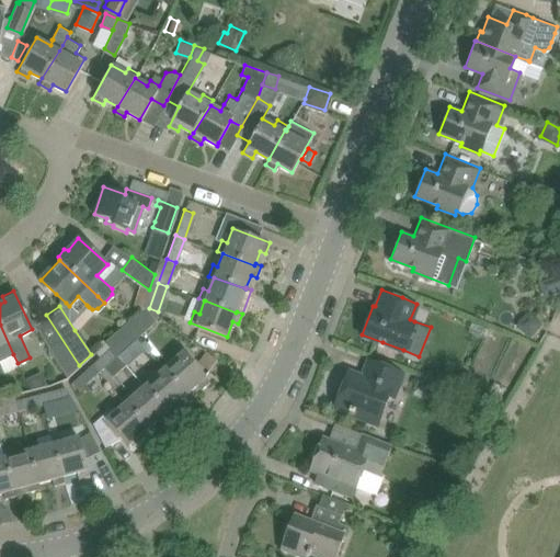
[(140,309),(123,325),(128,330),(135,338),(155,319),(148,313),(143,306),(140,309)]
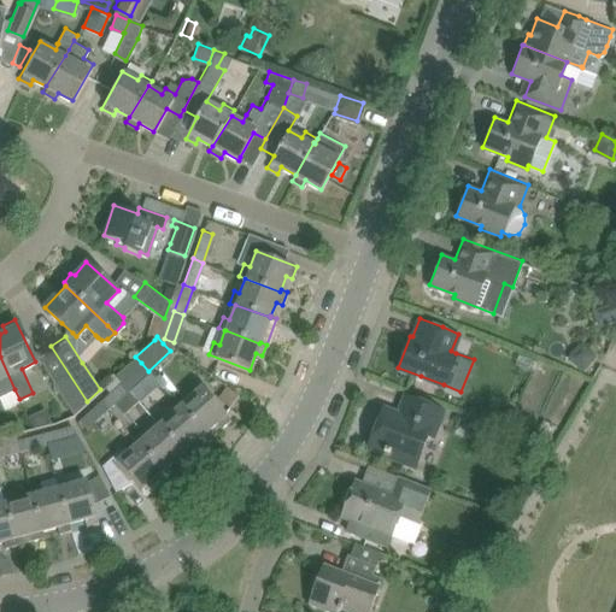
[(581,341),(568,357),(581,369),(594,353),(581,341)]
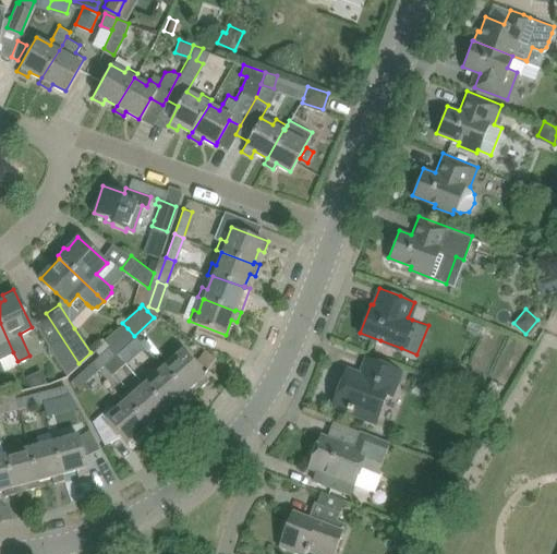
[(68,373),(79,363),(46,313),(35,322),(49,347),(68,373)]
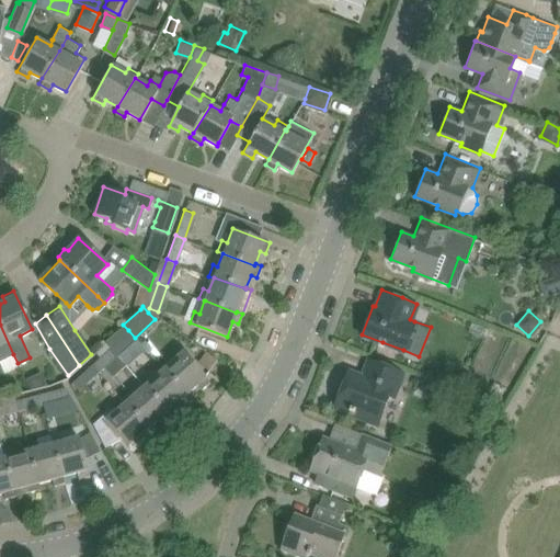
[(0,361),(13,354),(0,325),(0,361)]
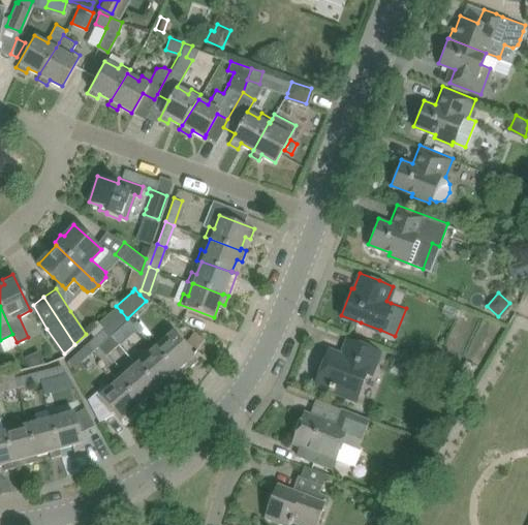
[(116,306),(98,322),(103,328),(110,335),(111,334),(127,318),(121,311),(116,306)]
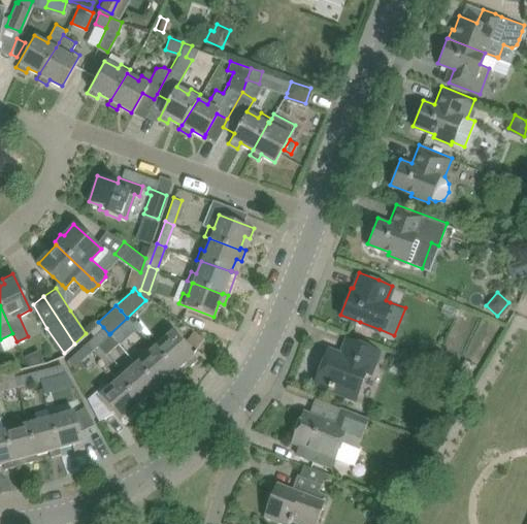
[(103,327),(86,344),(92,351),(99,344),(106,352),(117,341),(109,334),(103,327)]
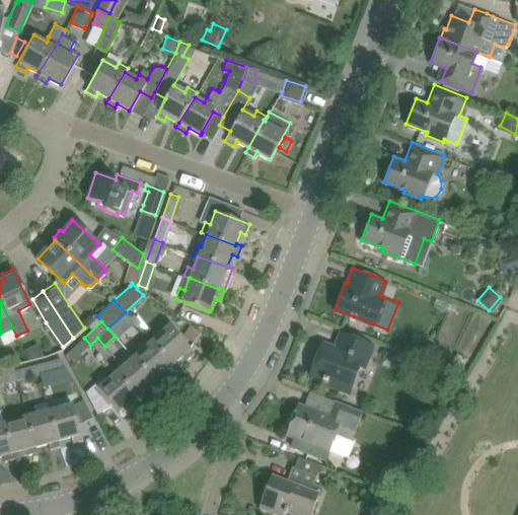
[(154,330),(147,337),(150,341),(151,341),(172,363),(181,355),(186,359),(194,353),(179,338),(169,325),(158,335),(154,330)]
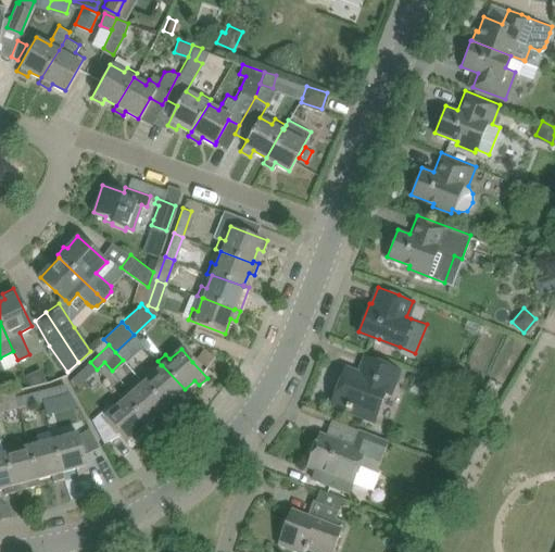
[(398,367),(386,363),(365,355),(358,371),(345,365),(331,402),(373,418),(388,378),(392,380),(398,367)]
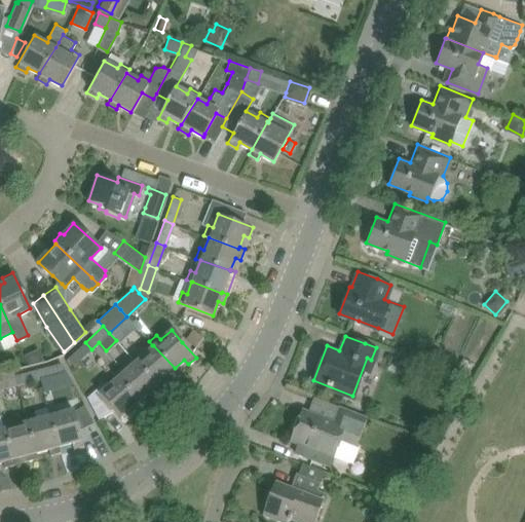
[(85,342),(68,358),(75,365),(91,349),(85,342)]
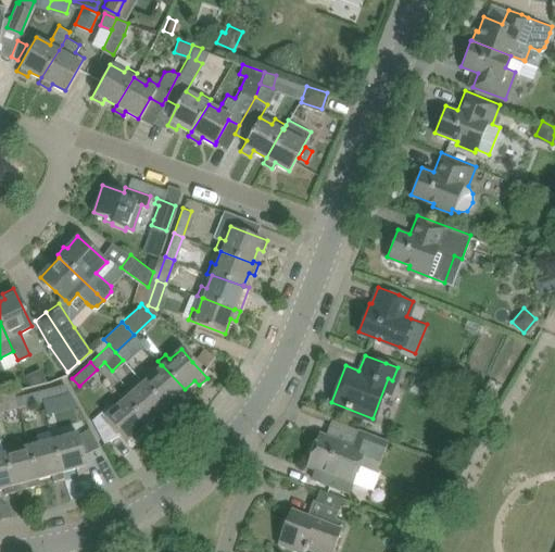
[(147,371),(138,378),(142,383),(143,383),(165,406),(169,411),(179,402),(189,394),(185,389),(162,365),(161,365),(150,375),(147,371)]
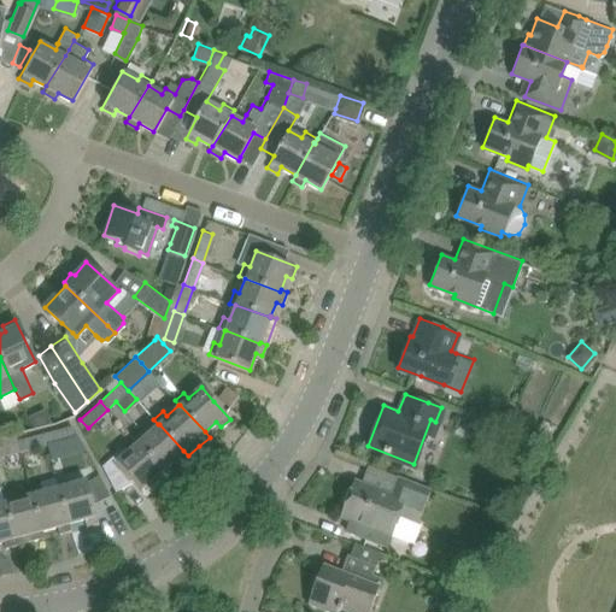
[(45,431),(47,443),(76,436),(74,424),(45,431)]
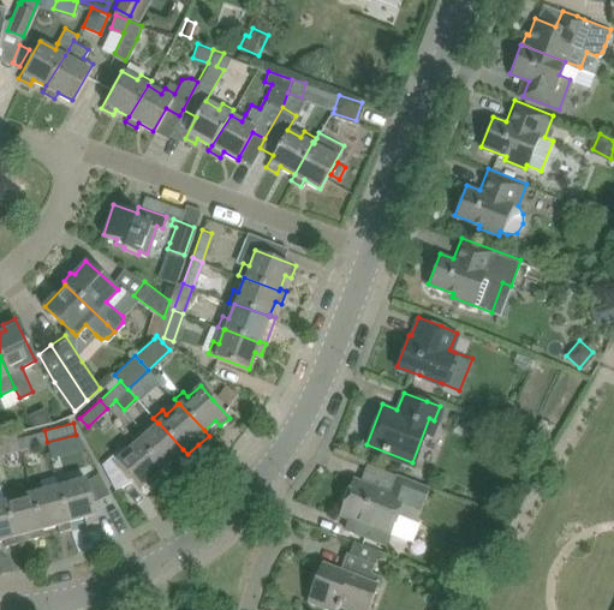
[(142,428),(132,436),(136,441),(137,441),(162,467),(174,458),(178,462),(188,454),(183,449),(159,423),(158,423),(145,432),(142,428)]
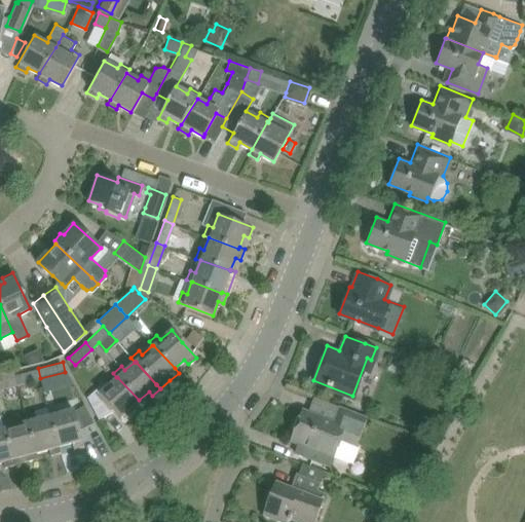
[(15,374),(17,383),(40,378),(38,368),(15,374)]
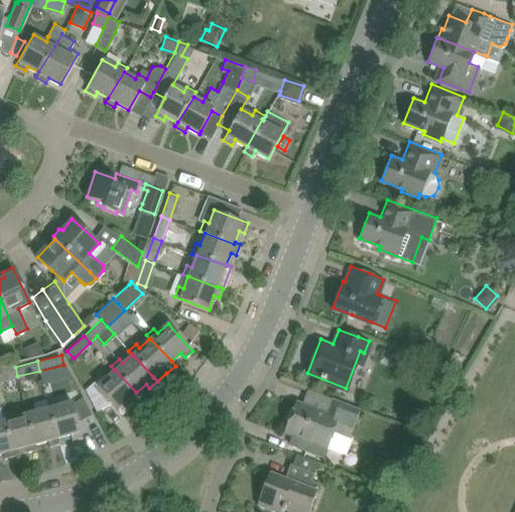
[(0,380),(17,376),(15,367),(0,371),(0,380)]
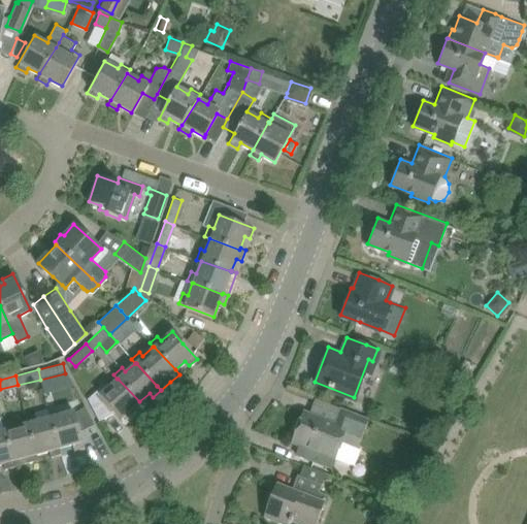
[(104,383),(87,398),(89,402),(98,420),(98,419),(114,411),(124,423),(143,406),(139,401),(118,379),(117,379),(107,387),(104,383)]
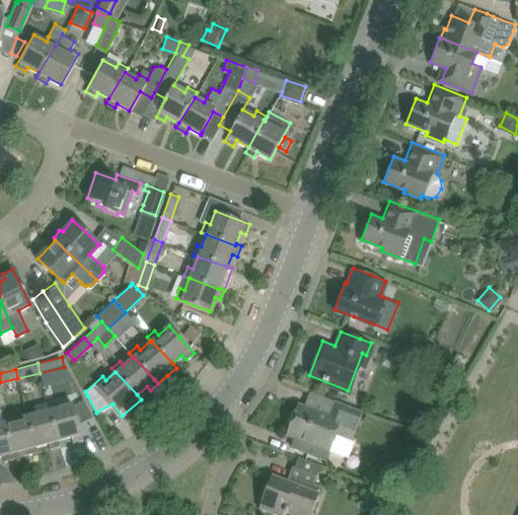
[(290,411),(287,419),(291,423),(287,432),(293,435),(290,444),(325,458),(329,448),(336,433),(351,439),(362,410),(353,406),(334,398),(327,416),(303,406),(298,405),(296,411),(290,411)]
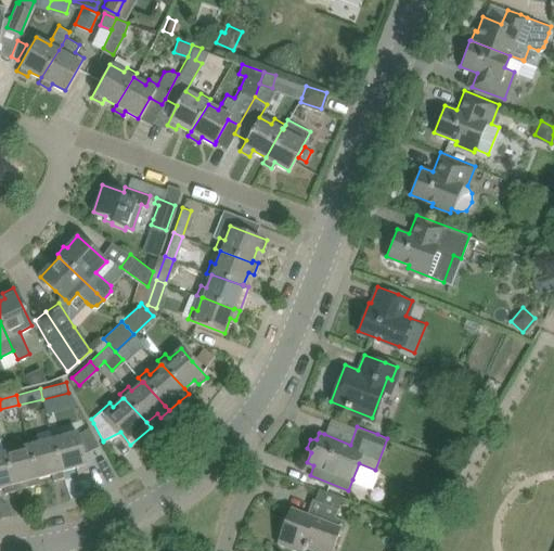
[(62,428),(51,432),(52,438),(61,470),(62,470),(76,466),(77,472),(88,469),(84,452),(78,432),(63,435),(62,428)]
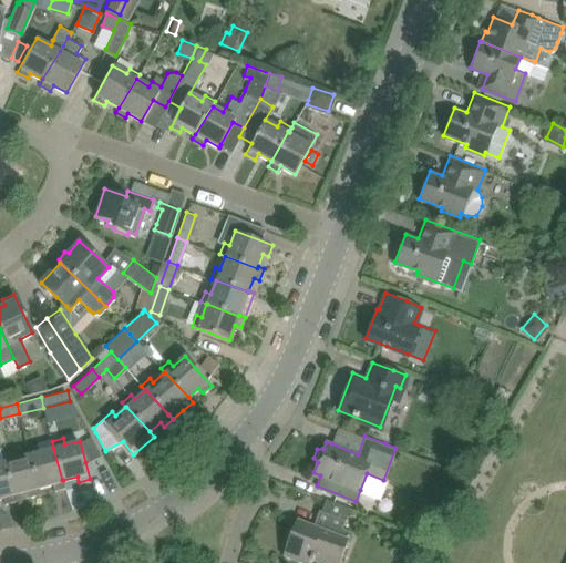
[(38,446),(27,448),(29,454),(30,454),(38,487),(39,487),(52,483),(54,489),(65,485),(63,480),(62,480),(53,448),(39,451),(38,446)]
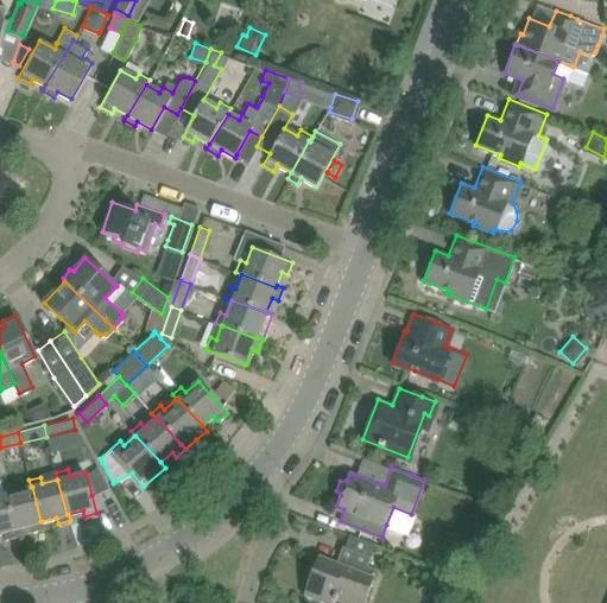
[(14,483),(2,487),(5,494),(6,494),(14,528),(17,534),(31,531),(43,527),(42,521),(40,521),(32,487),(31,487),(29,480),(14,483)]
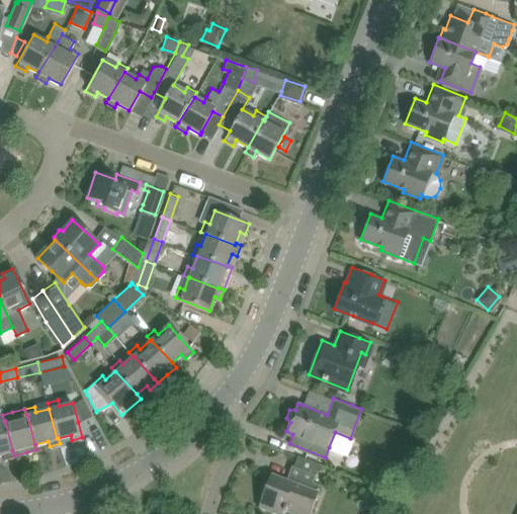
[(0,453),(2,452),(4,458),(14,455),(12,450),(5,421),(4,421),(0,422),(0,453)]
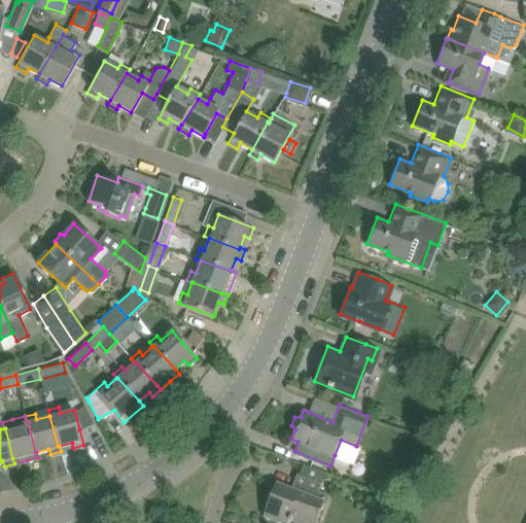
[(304,462),(299,474),(321,482),(325,472),(304,462)]
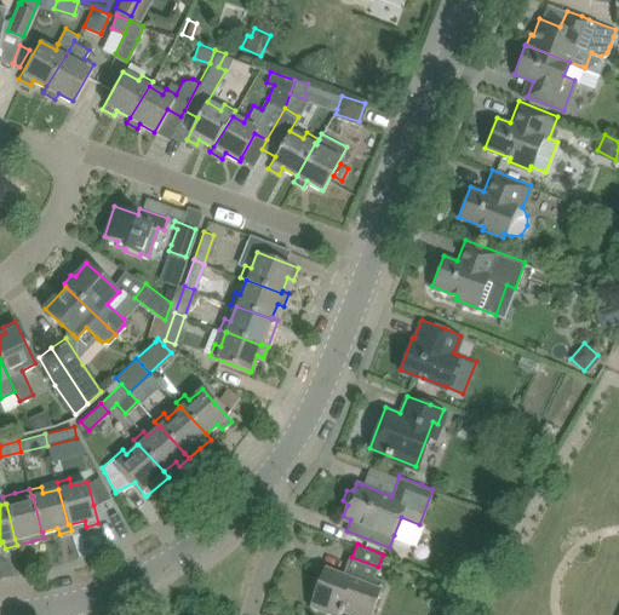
[(374,575),(378,567),(351,557),(349,556),(343,572),(325,564),(308,605),(333,614),(337,614),(344,598),(372,609),(384,579),(374,575)]
